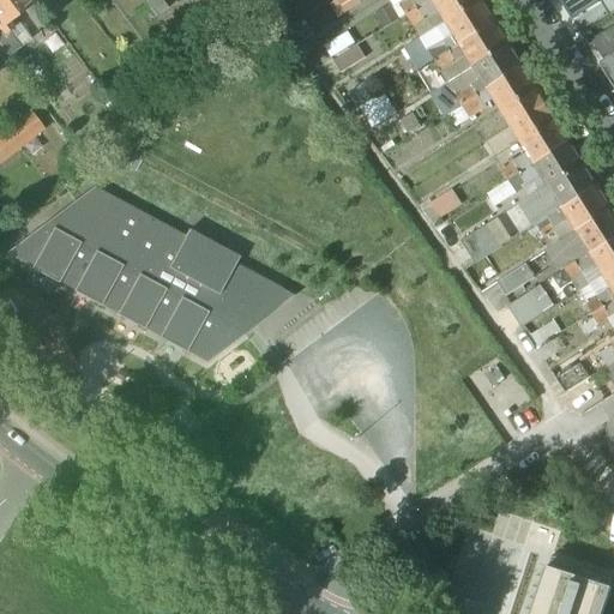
[(0,0),(0,48),(6,56),(18,48),(5,32),(11,28),(6,23),(20,12),(10,0),(0,0)]
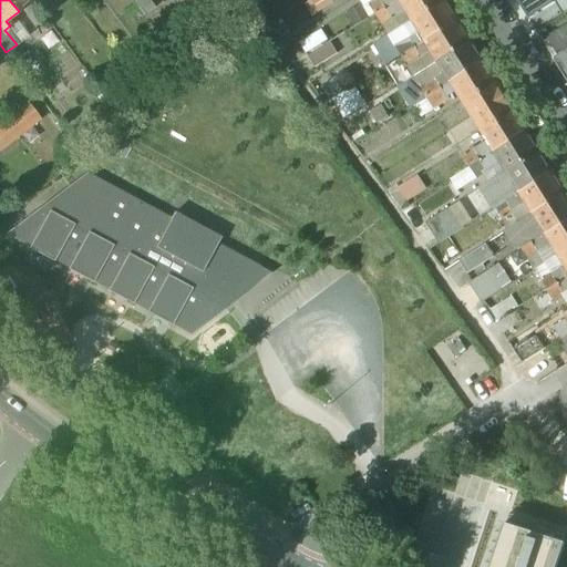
[(30,2),(28,0),(9,0),(19,11),(30,2)]
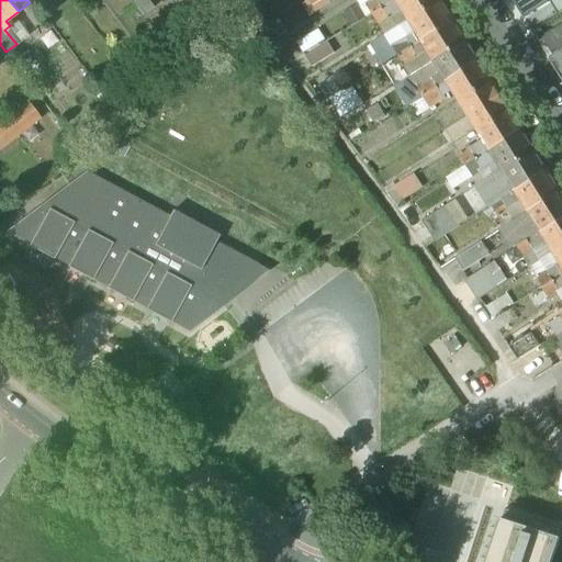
[(370,0),(364,3),(371,15),(386,6),(382,0),(370,0)]
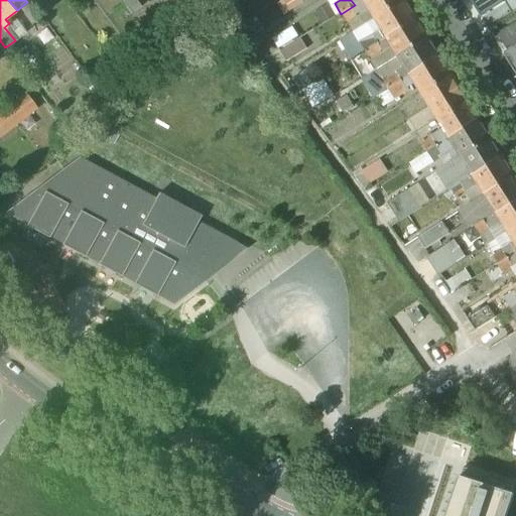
[(403,0),(362,0),(355,5),(359,12),(368,7),(375,18),(403,0)]
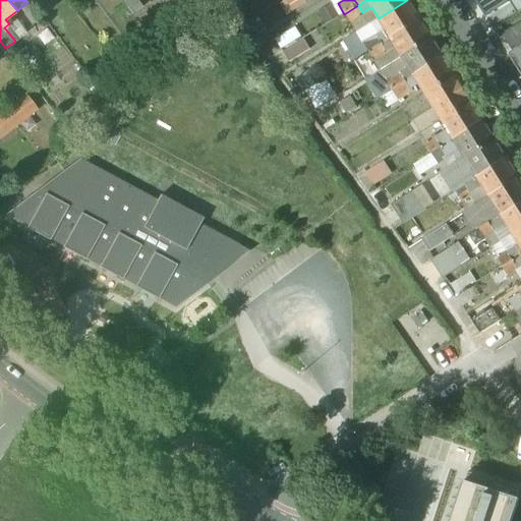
[(407,0),(379,18),(386,30),(378,36),(383,43),(419,19),(407,0)]
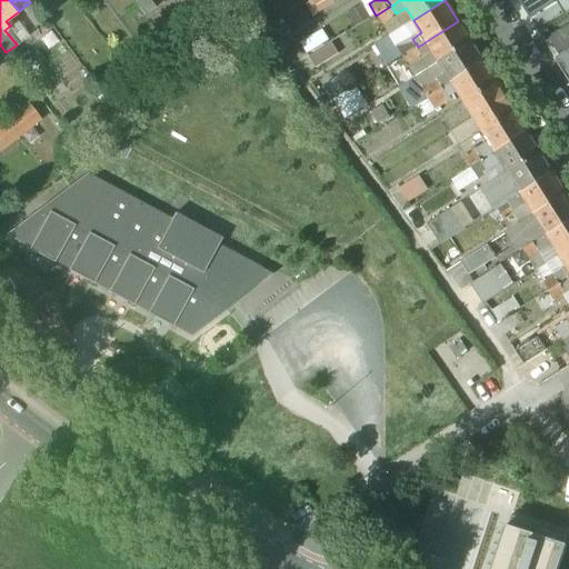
[(518,0),(531,20),(558,5),(563,0),(518,0)]
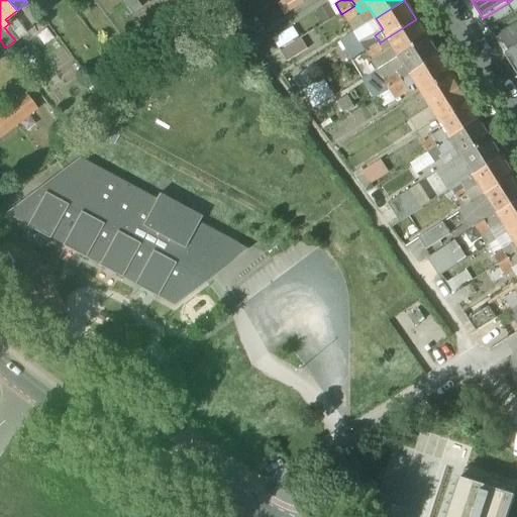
[(516,0),(512,0),(507,4),(514,14),(516,11),(516,0)]
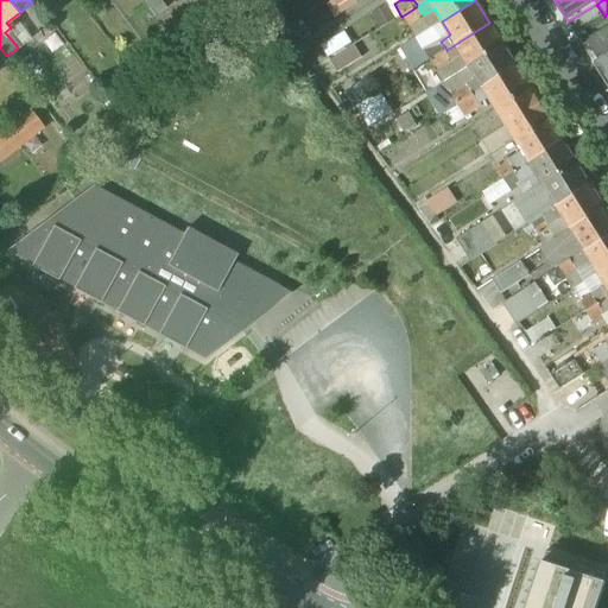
[(418,6),(401,17),(409,29),(425,18),(423,14),(418,6)]
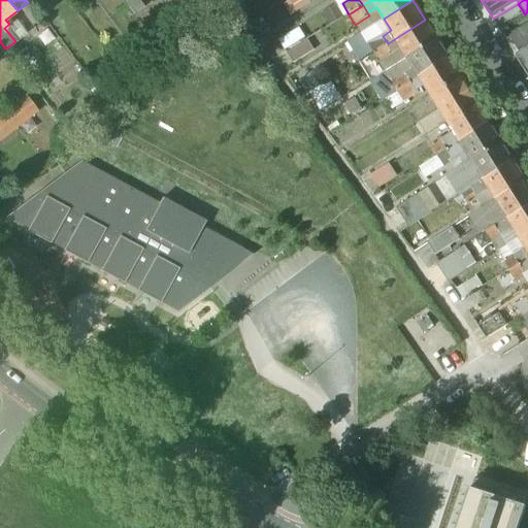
[(425,20),(388,43),(393,53),(401,47),(407,58),(437,39),(425,20)]
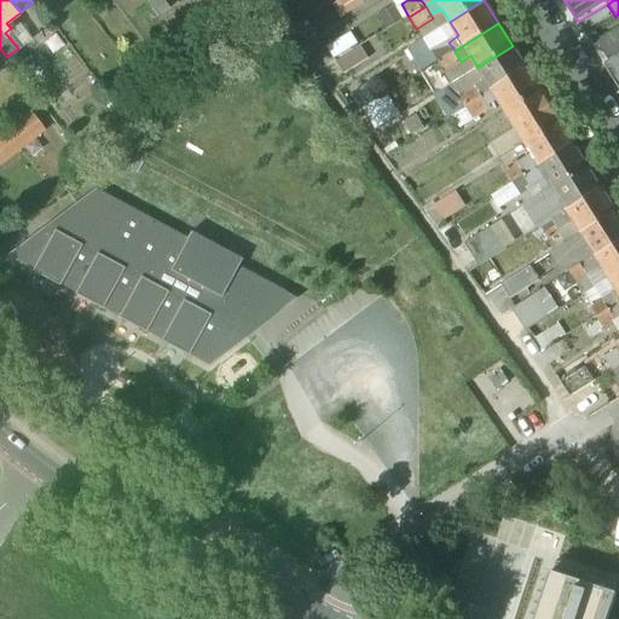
[(351,33),(328,47),(335,59),(358,45),(351,33)]
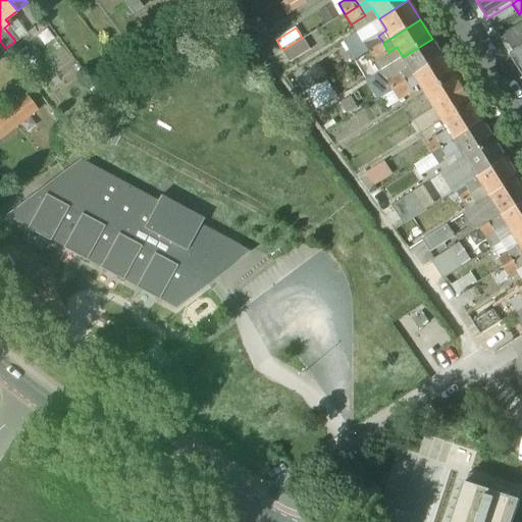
[(521,73),(521,28),(505,38),(514,52),(510,54),(521,73)]
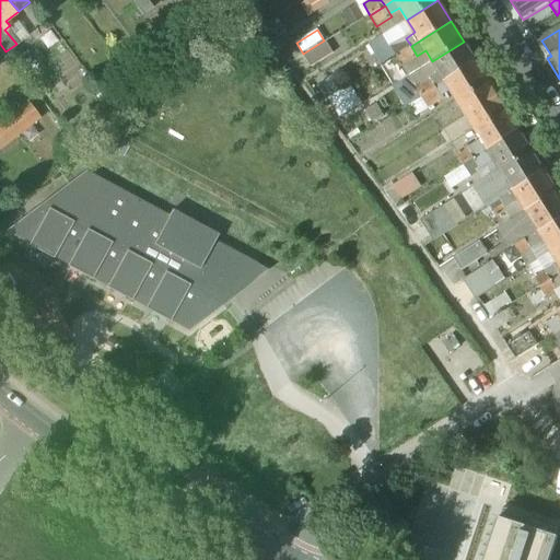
[(404,35),(388,44),(396,56),(411,46),(406,38),(404,35)]
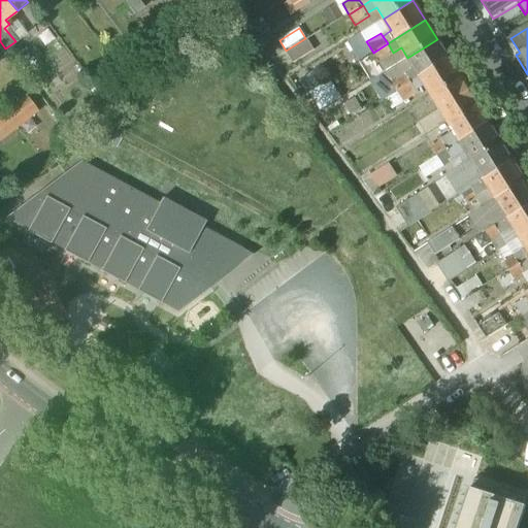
[(437,39),(407,58),(415,68),(406,73),(411,83),(450,59),(437,39)]
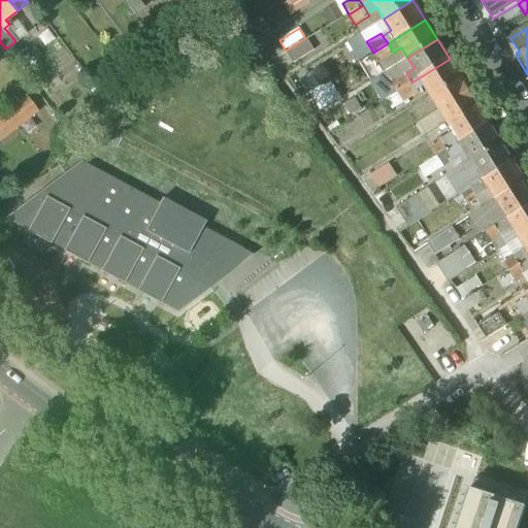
[(388,43),(373,53),(380,63),(394,55),(393,53),(388,43)]
